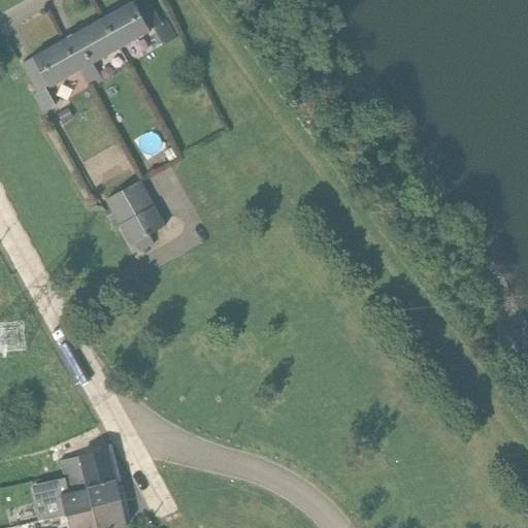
[(136,0),(133,2),(150,31),(153,30),(163,46),(176,39),(166,21),(161,23),(149,0),(136,0)]
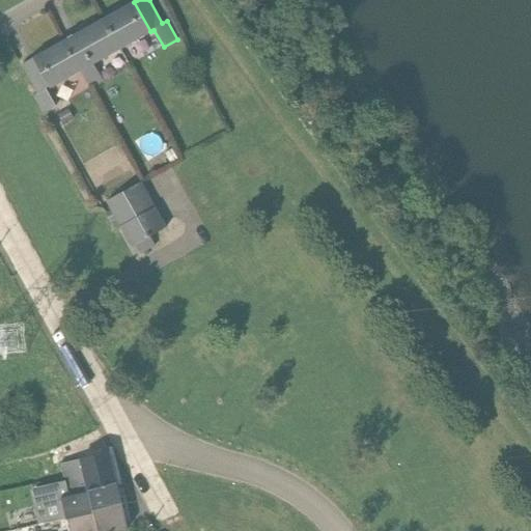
[(101,21),(118,52),(120,51),(151,33),(150,31),(134,2),(101,21)]
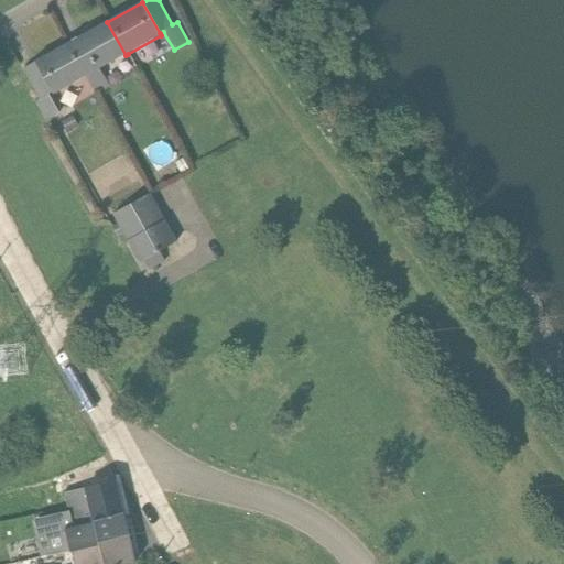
[(71,42),(89,75),(100,69),(126,55),(107,22),(71,42)]
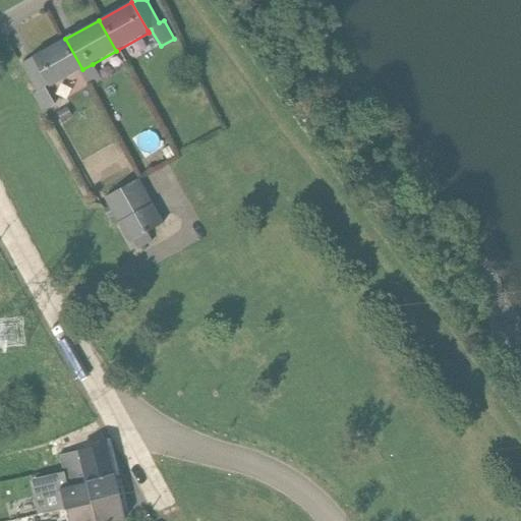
[(33,57),(48,85),(50,88),(79,71),(82,69),(65,39),(33,57)]
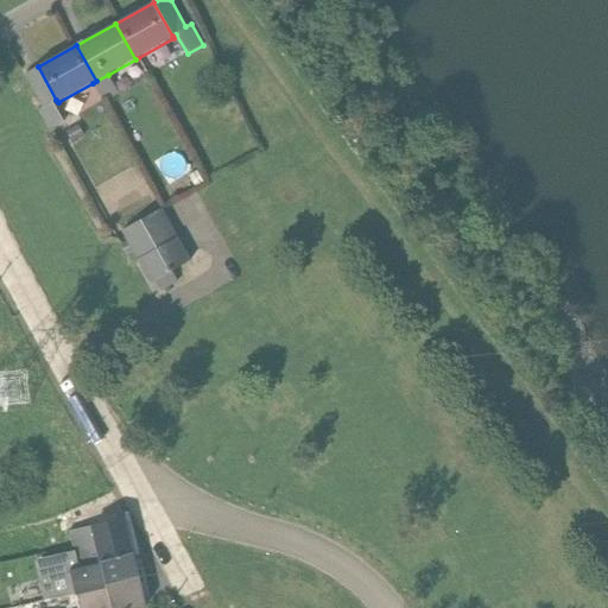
[(56,100),(38,67),(24,75),(42,107),(37,111),(48,132),(64,122),(54,102),(56,100)]
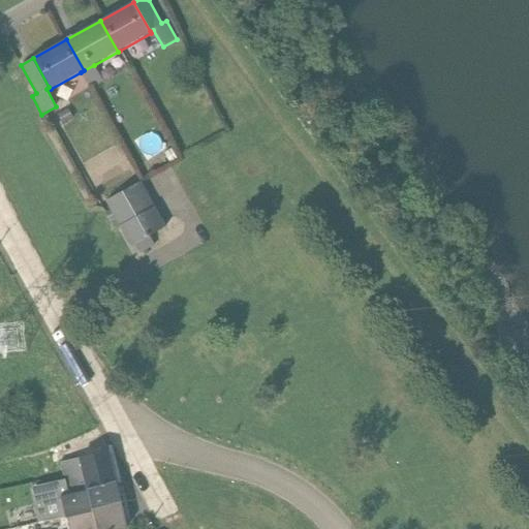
[(84,70),(81,72),(90,89),(103,83),(94,65),(84,70)]
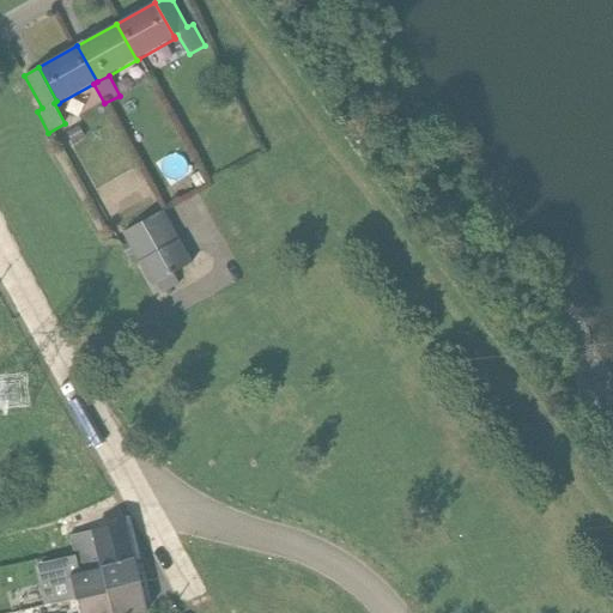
[(79,126),(66,133),(72,144),(85,138),(79,126)]
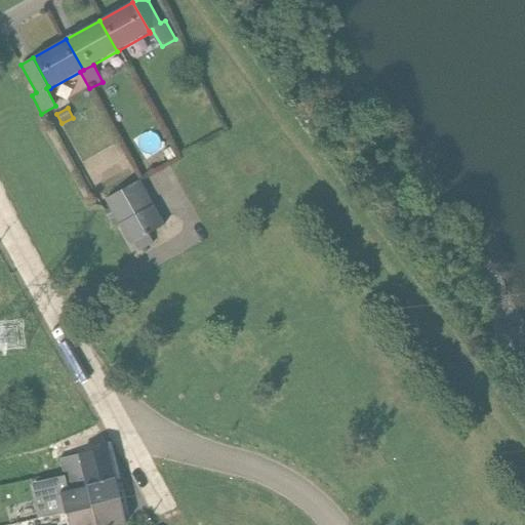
[(109,208),(115,219),(129,245),(133,243),(149,235),(164,226),(153,205),(139,180),(105,200),(109,208)]
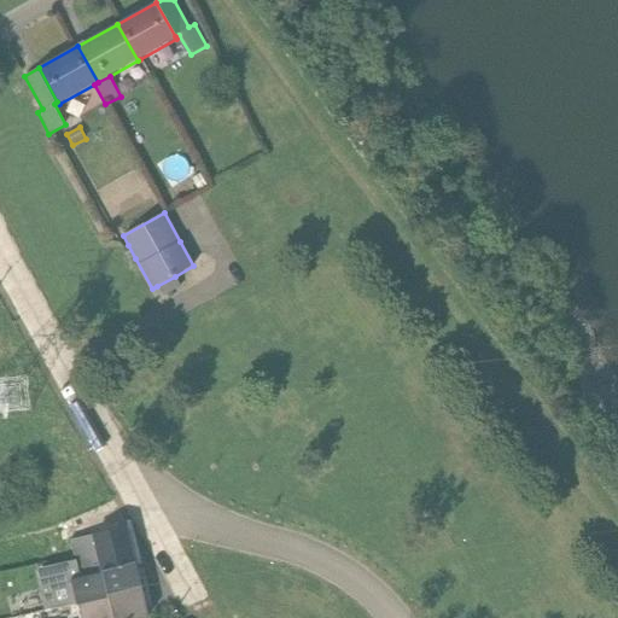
[(135,258),(128,245),(122,249),(128,261),(135,258)]
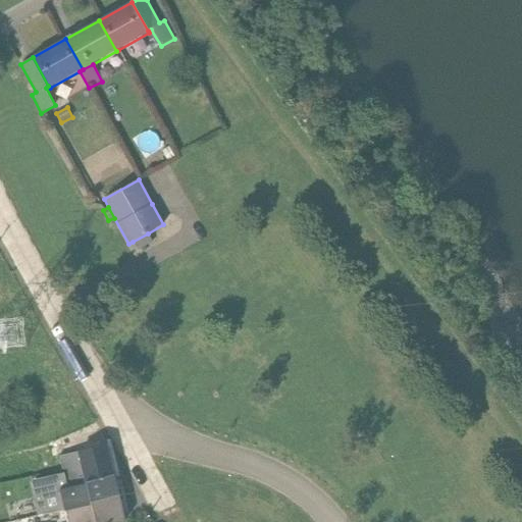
[(148,233),(133,242),(138,251),(153,243),(148,233)]
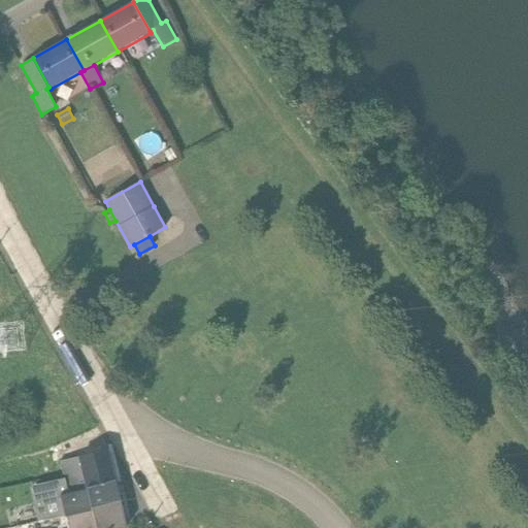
[(78,457),(88,488),(114,481),(107,450),(78,457)]
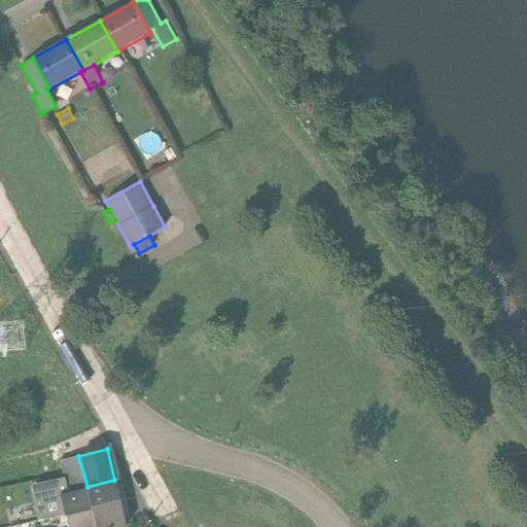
[(55,497),(61,496),(61,494),(89,489),(88,487),(78,456),(59,460),(64,478),(50,480),(55,497)]
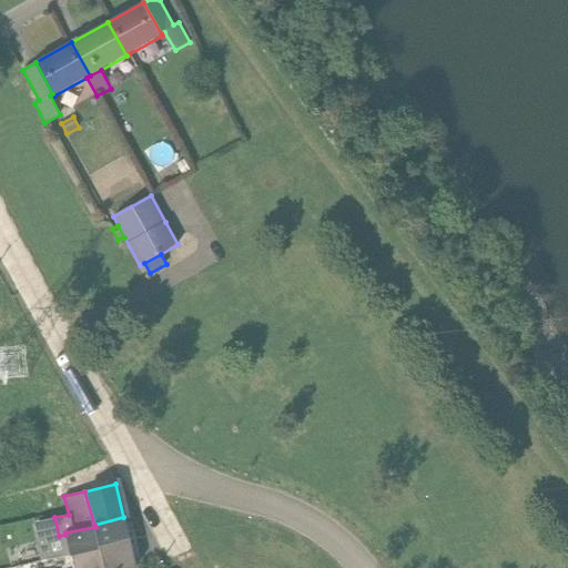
[(59,536),(54,517),(32,524),(40,561),(64,557),(66,557),(64,549),(69,548),(66,535),(59,536)]
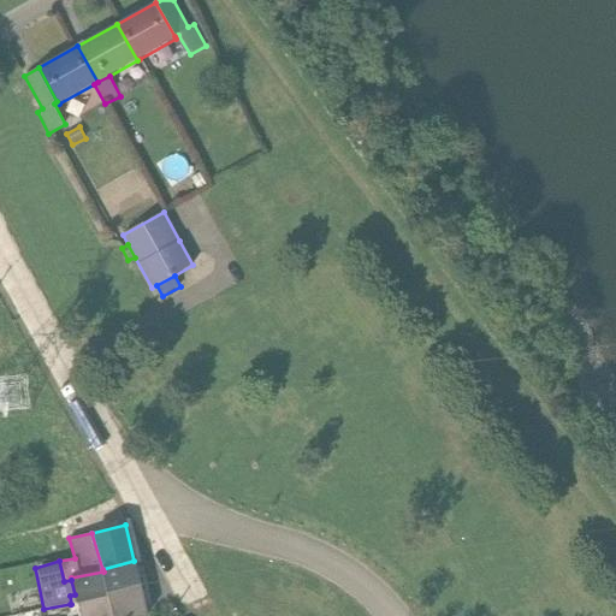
[(71,580),(75,594),(77,602),(140,587),(134,561),(102,569),(104,572),(71,578),(71,580)]
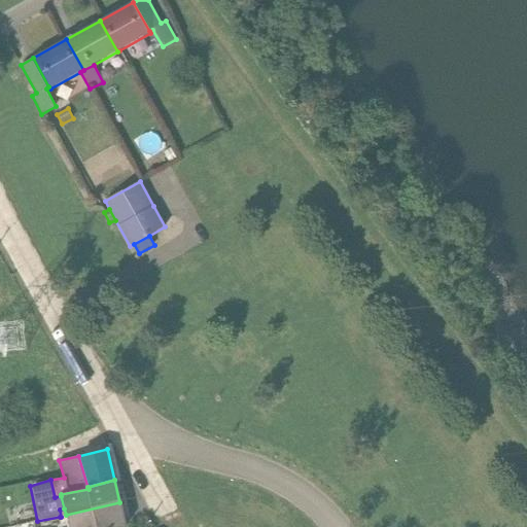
[(69,526),(120,526),(125,526),(119,502),(66,515),(69,525),(69,526)]
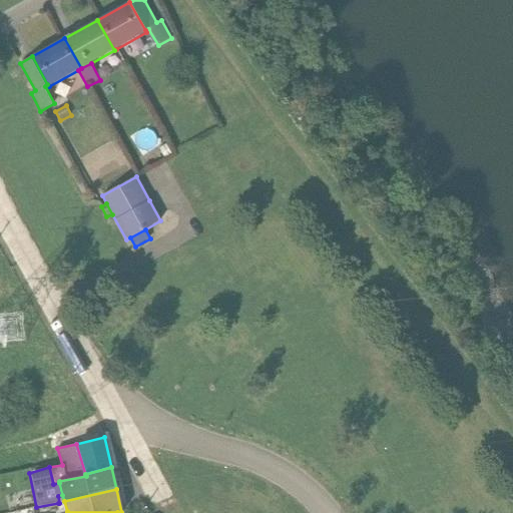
[(59,503),(58,503),(61,512),(67,511),(64,501),(59,503)]
